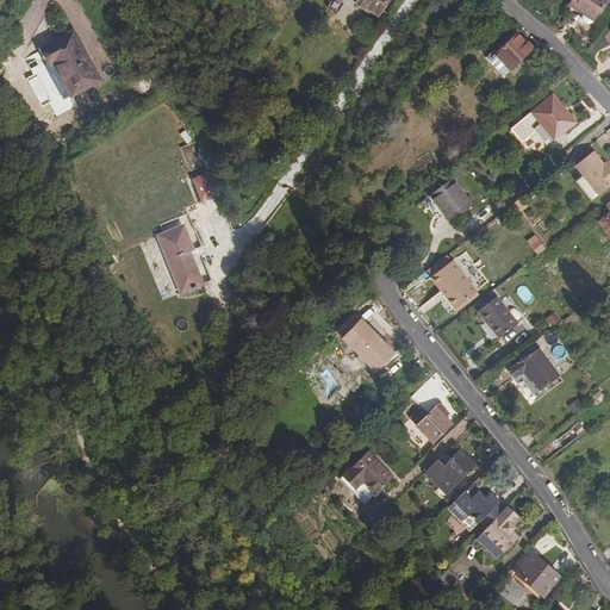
[(356,0),(354,4),(367,13),(368,12),(378,18),(388,0),(356,0)]
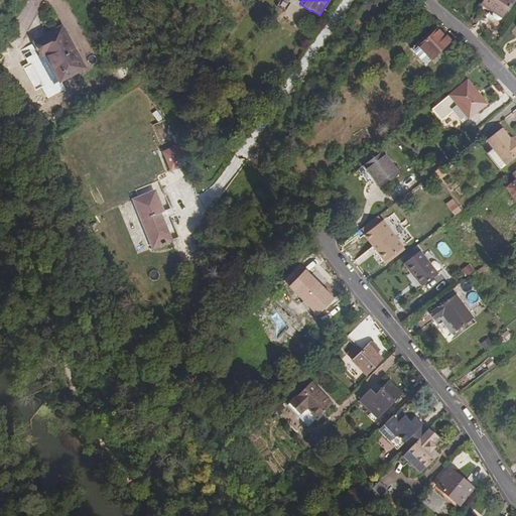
[(379,0),(365,0),(359,10),(368,16),(379,0)]
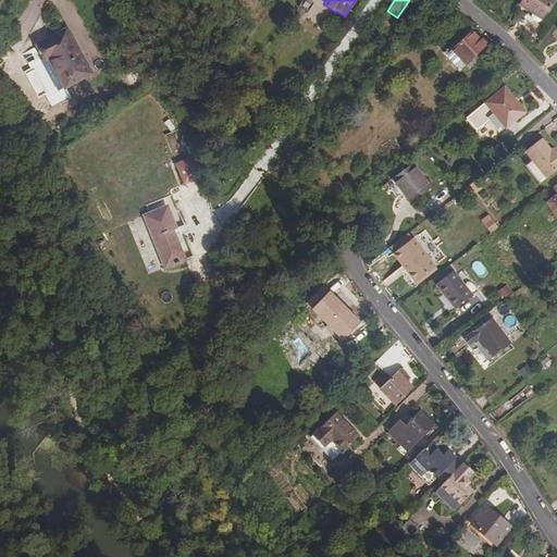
[(542,19),(554,0),(520,0),(519,3),(542,19)]
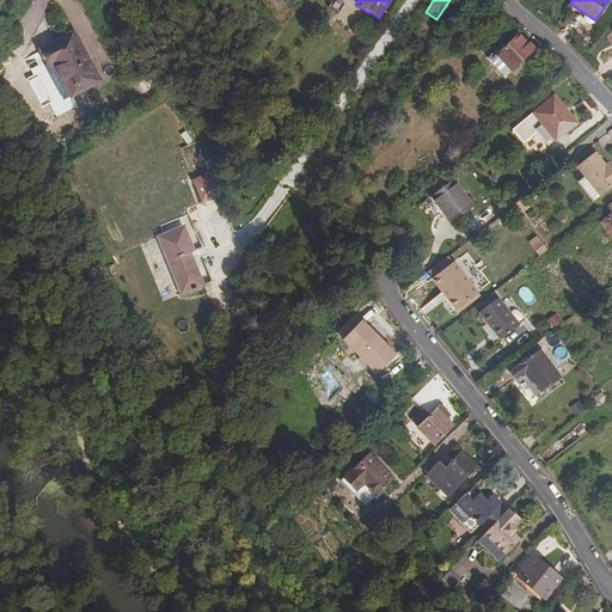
[(103,81),(74,28),(37,48),(49,68),(53,66),(71,98),(103,81)]
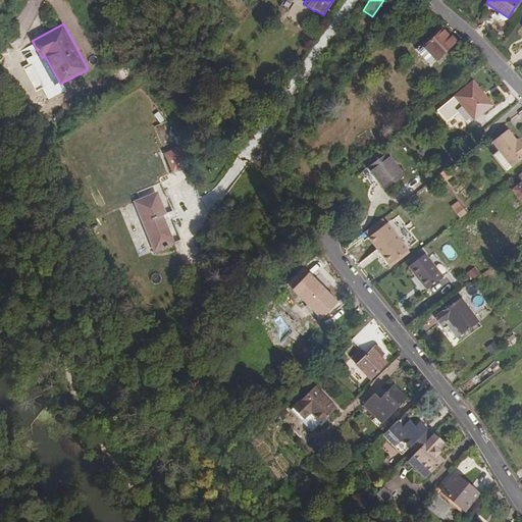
[(458,42),(445,27),(417,52),(430,65),(434,61),(436,62),(458,42)]
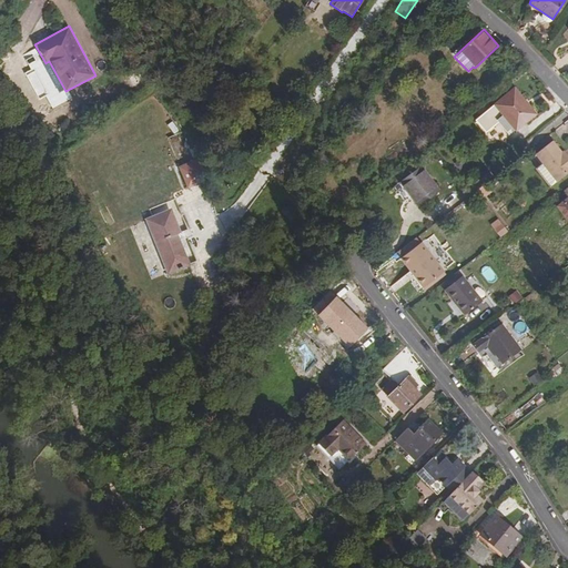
[(528,109),(519,98),(521,95),(515,88),(476,119),(487,131),(499,121),(497,119),(503,114),(513,125),(517,130),(536,114),(530,107),(528,109)]
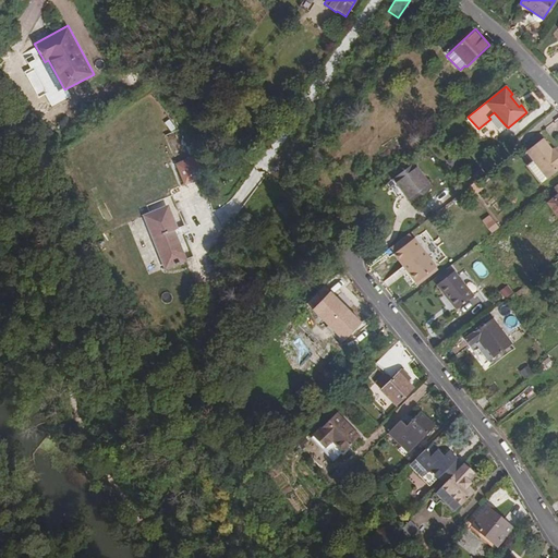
[(521,105),(512,94),(510,96),(519,107),(521,105)]
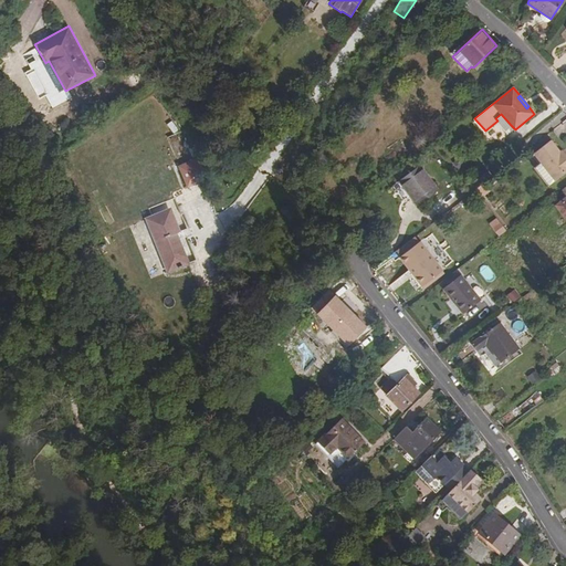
[(348,104),(341,98),(334,106),(342,112),(348,104)]
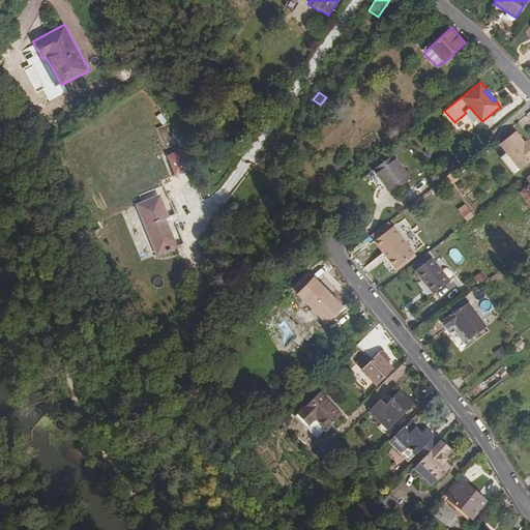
[(60,104),(66,113),(74,108),(66,99),(60,104)]
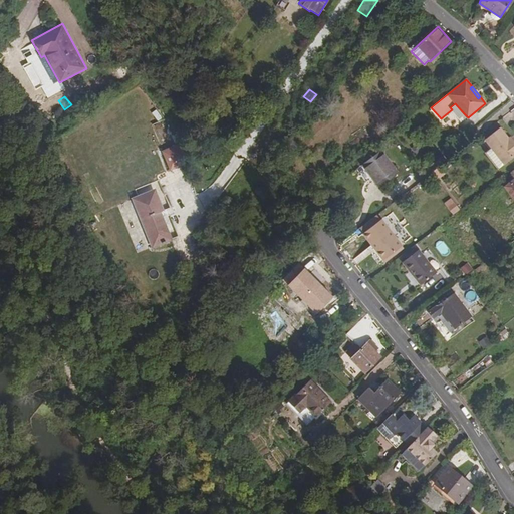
[(464,113),(455,103),(450,107),(452,109),(459,117),(464,113)]
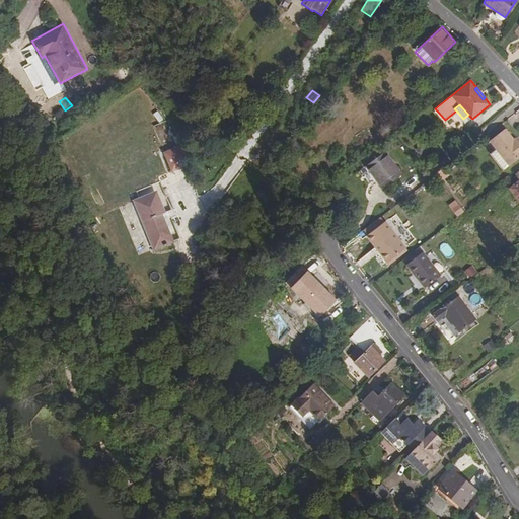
[(518,157),(518,145),(517,143),(515,145),(512,141),(504,130),(488,141),(495,149),(489,154),(502,171),(508,166),(518,157)]
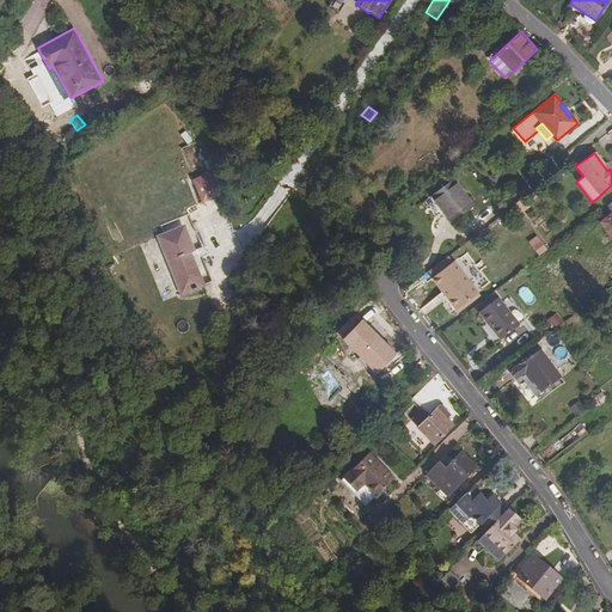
[(452,222),(473,206),(465,195),(453,178),(430,195),(432,196),(442,210),(452,222)]
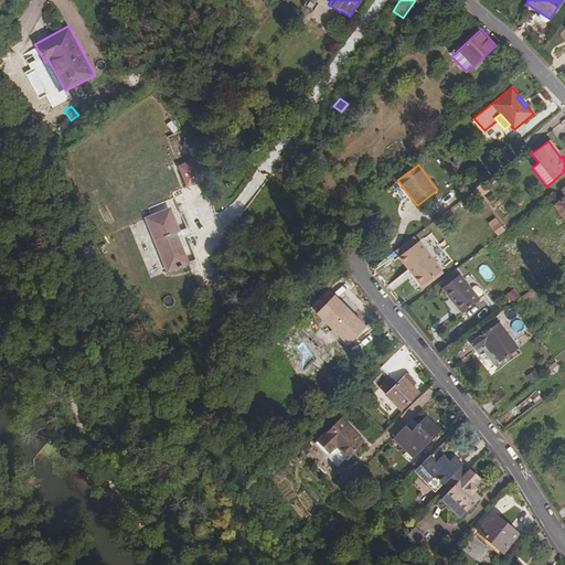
[(480,196),(491,188),(484,180),(473,190),(480,196)]
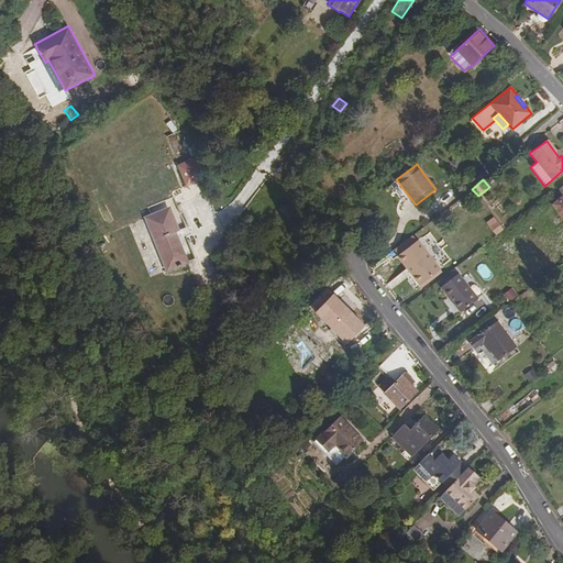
[(407,194),(397,180),(392,184),(401,198),(407,194)]
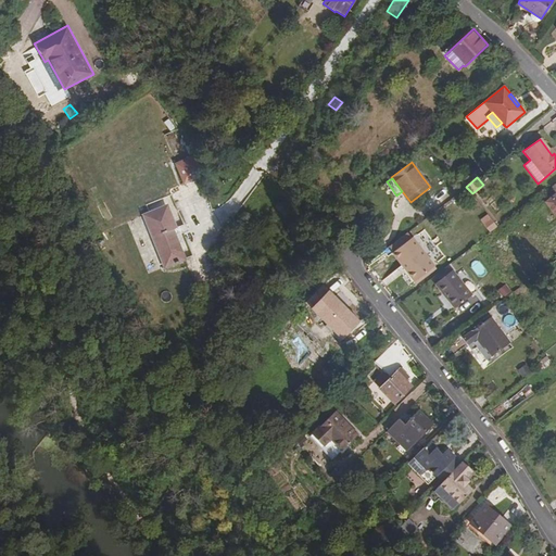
[(555,184),(552,188),(555,192),(555,193),(545,201),(553,212),(555,210),(555,184)]
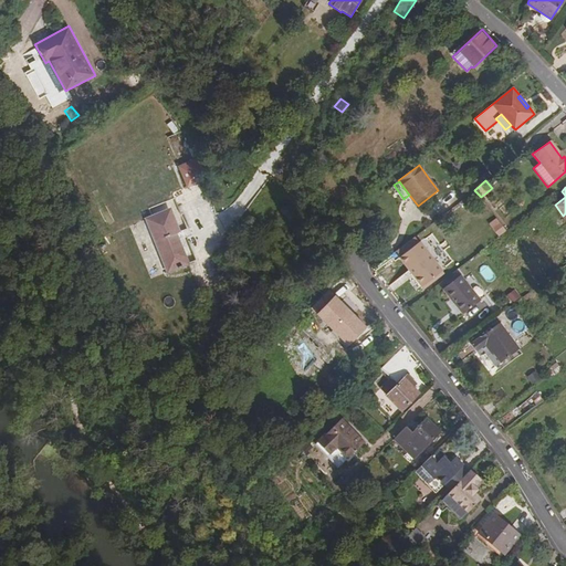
[(506,198),(501,190),(490,198),(496,206),(506,198)]
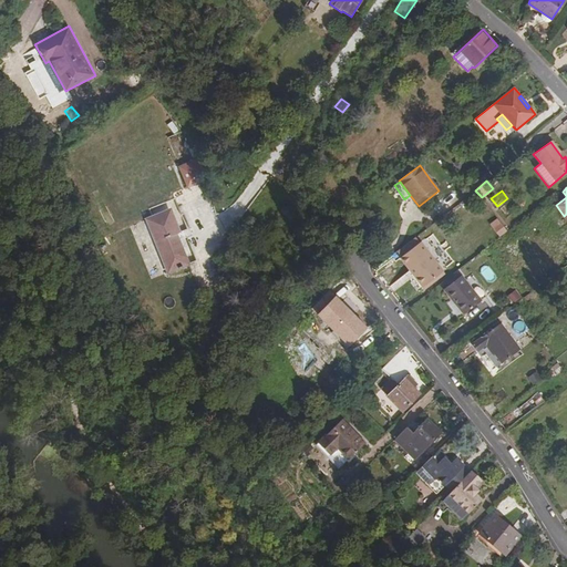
[(476,205),(471,197),(416,239),(422,246),(476,205)]
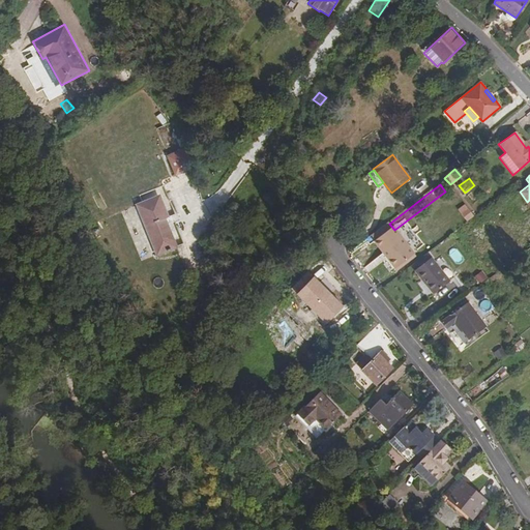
[(159,194),(136,203),(156,257),(178,247),(166,218),(169,217),(159,194)]
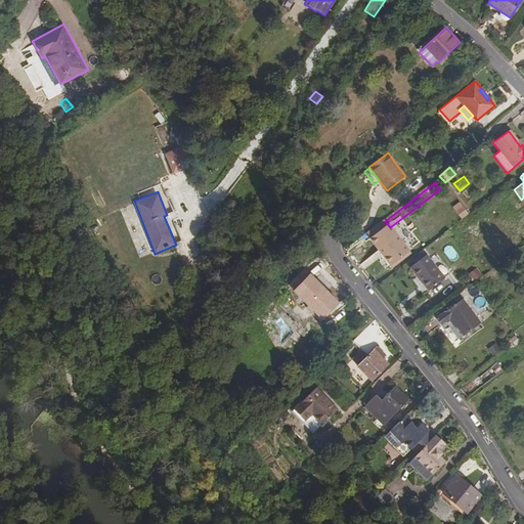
[(450,210),(460,220),(468,213),(459,203),(450,210)]
